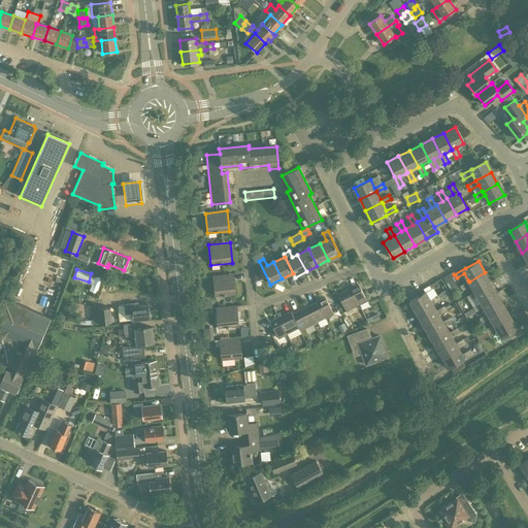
[(491,284),(485,272),(469,282),(468,281),(460,285),(463,289),(471,285),(474,292),(475,293),(491,284)]
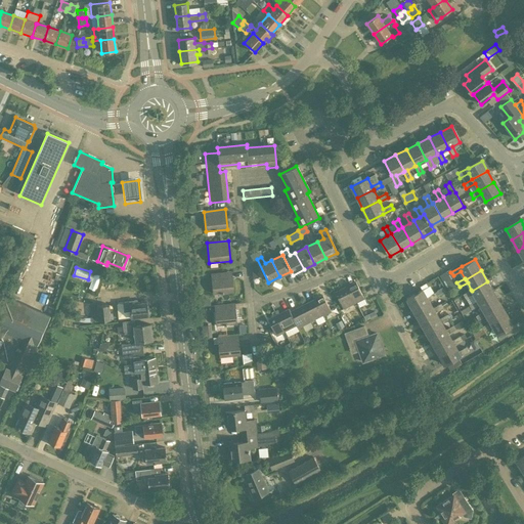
[(445,286),(447,285),(449,277),(446,271),(439,275),(445,286)]
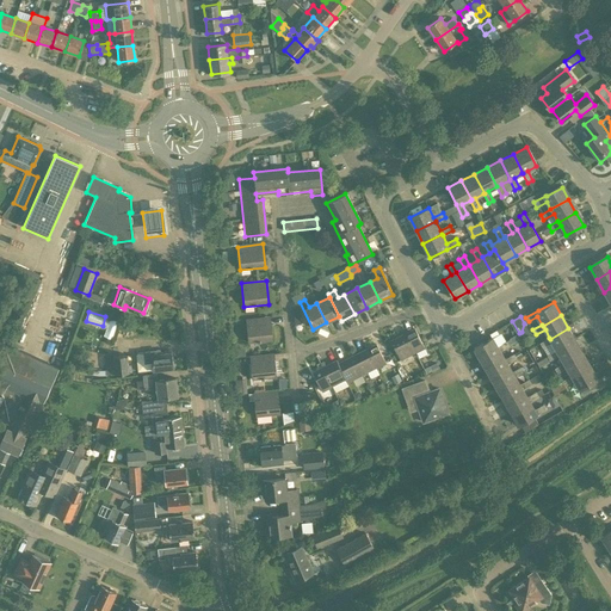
[(247,344),(272,340),(270,318),(245,320),(247,344)]
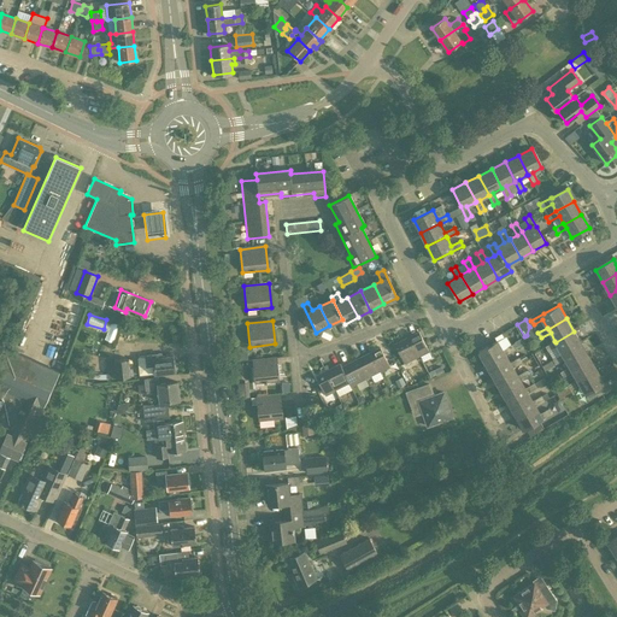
[(558,346),(562,353),(563,354),(582,344),(574,331),(556,342),(554,341),(546,346),(548,351),(558,346)]
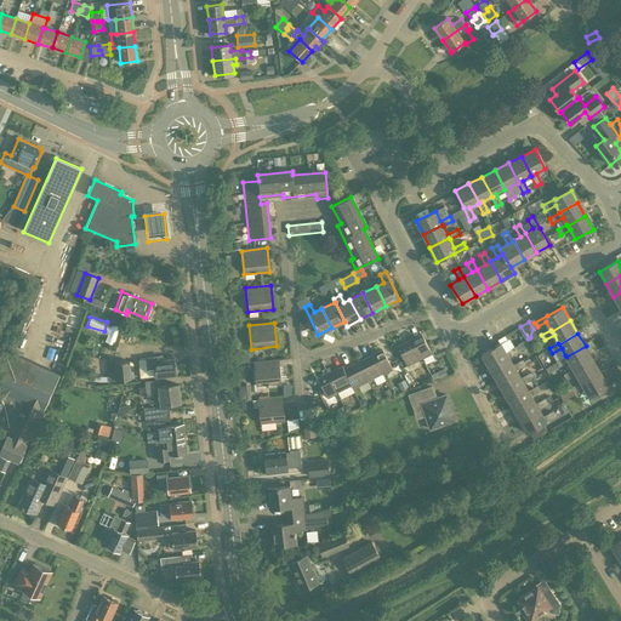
[(411,340),(422,359),(431,354),(421,335),(411,340)]
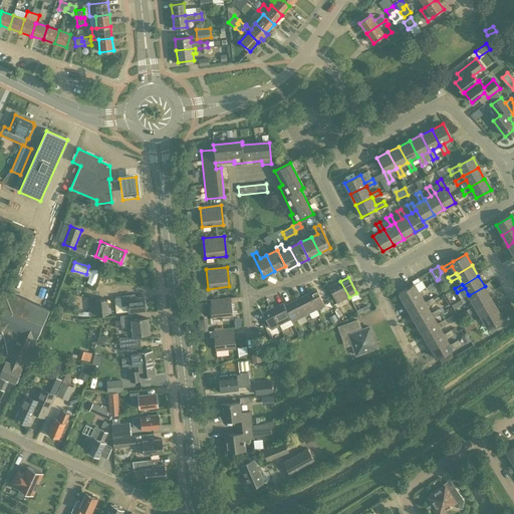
[(349,297),(340,281),(328,288),(336,303),(349,297)]
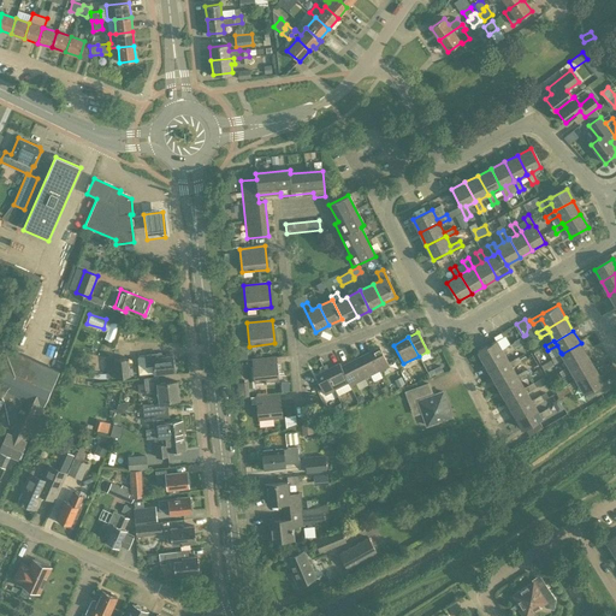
[(478,350),(486,363),(505,353),(505,354),(514,349),(511,344),(503,349),(498,339),(478,350)]
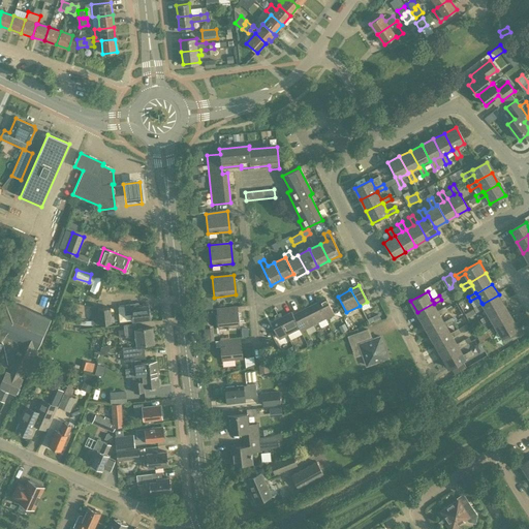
[(489,315),(505,306),(499,294),(483,304),(481,303),(474,307),(476,312),(485,307),(489,314),(489,315)]
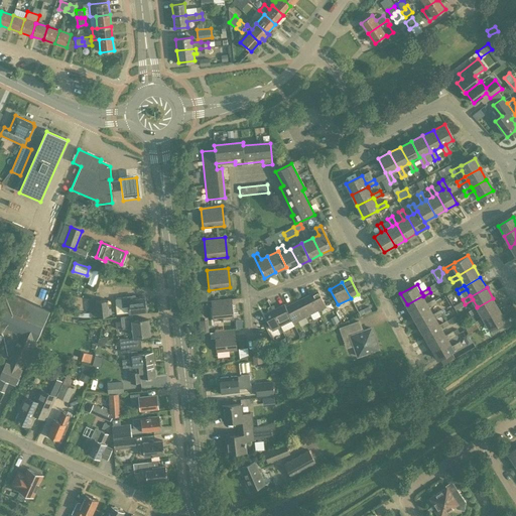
[(318,311),(326,307),(317,291),(309,295),(318,311)]
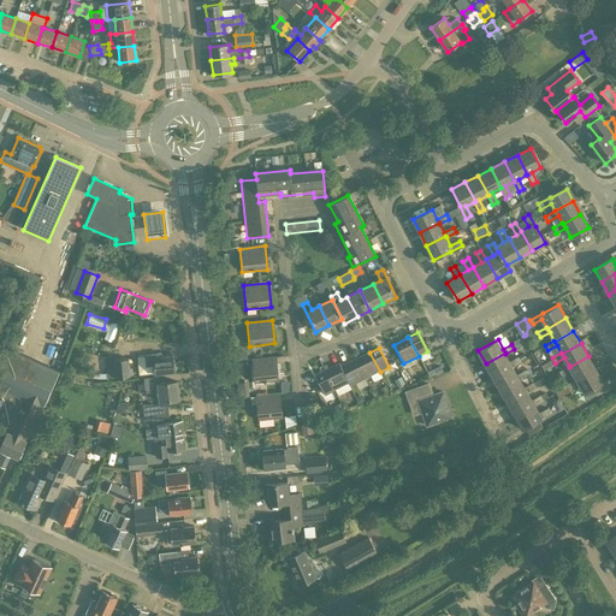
[(380,372),(369,353),(355,360),(365,379),(380,372)]
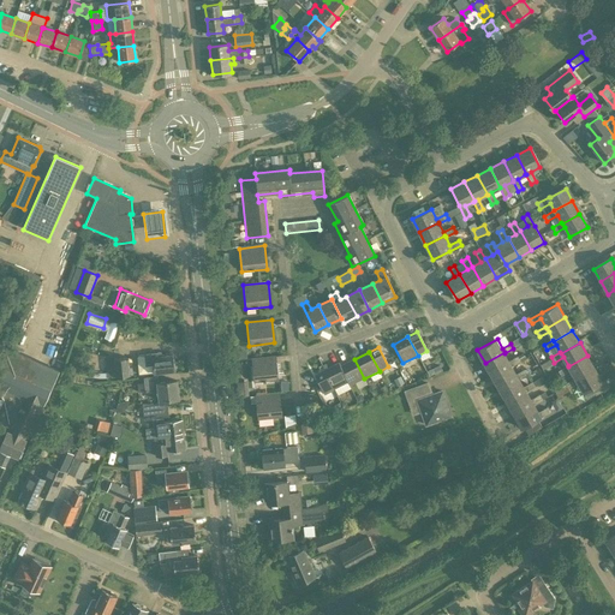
[(509,360),(505,353),(505,352),(485,363),(493,376),(512,364),(512,365),(520,362),(518,357),(509,360)]
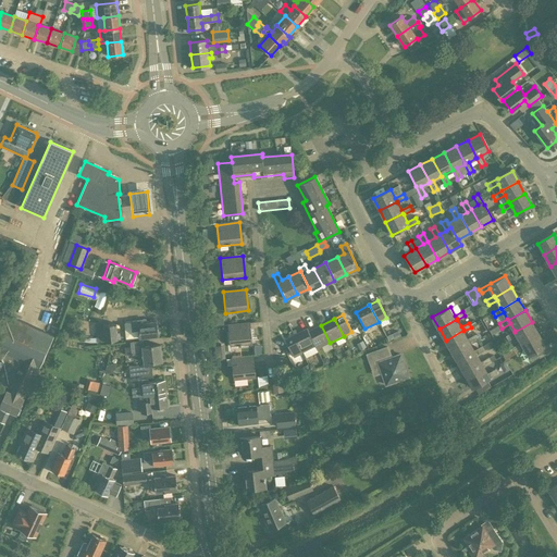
[(0,405),(0,406),(16,415),(27,390),(29,391),(48,348),(31,341),(34,333),(37,324),(31,322),(28,331),(4,320),(4,321),(2,320),(0,325),(1,326),(0,329),(0,382),(9,386),(0,405)]
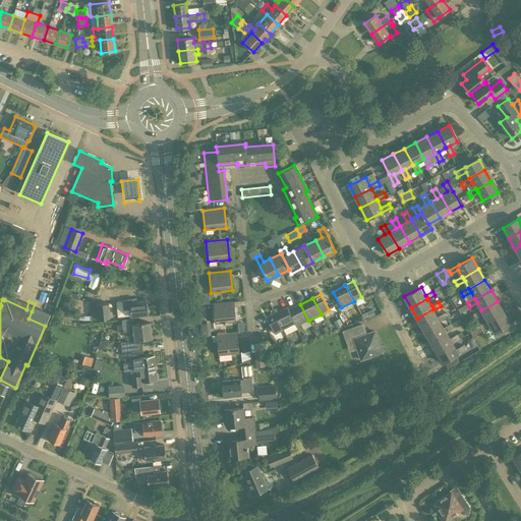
[(129,300),(117,301),(116,303),(117,316),(130,315),(130,316),(147,314),(146,301),(136,302),(135,299),(129,300)]
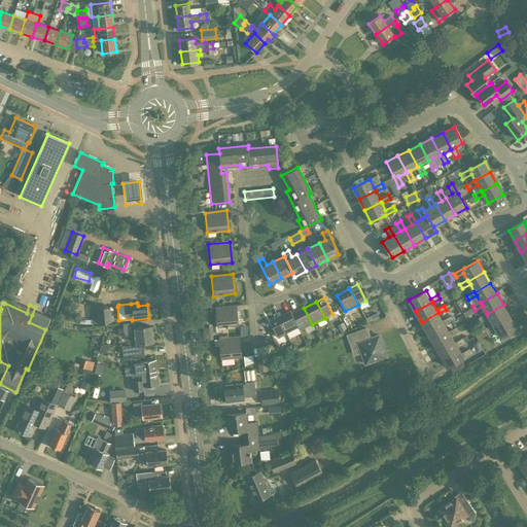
[(489,317),(493,323),(494,325),(510,316),(503,305),(487,314),(487,313),(479,317),(481,321),(489,317)]
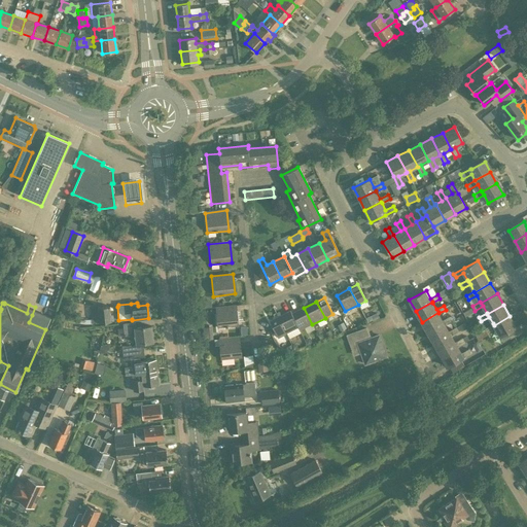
[(99,323),(111,321),(109,306),(97,308),(99,323)]
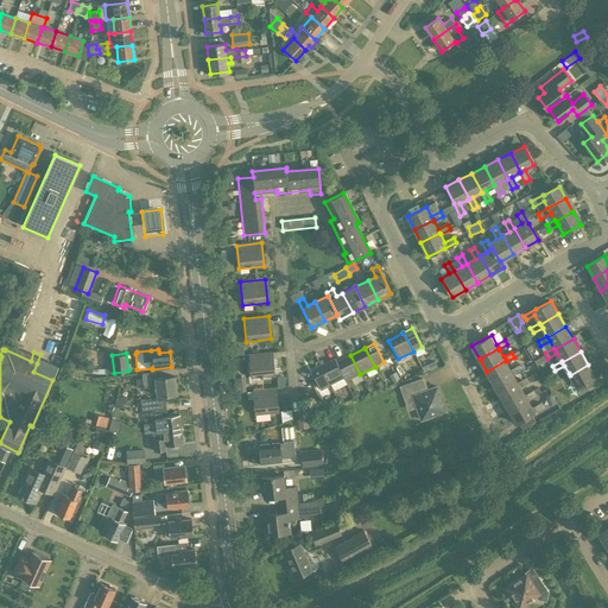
[(249,378),(274,375),(272,353),(247,355),(249,378)]
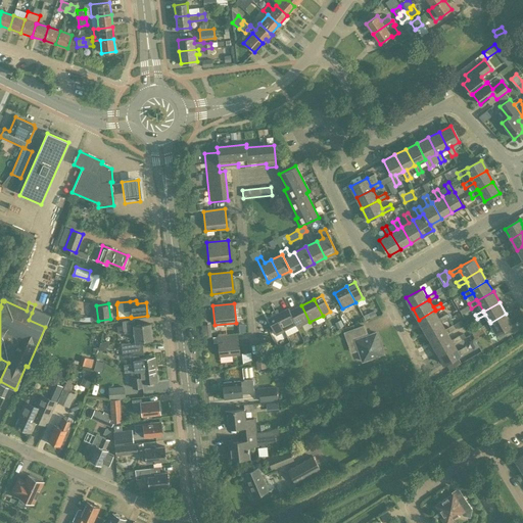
[(310,322),(301,305),(289,313),(295,326),(296,329),(310,322)]
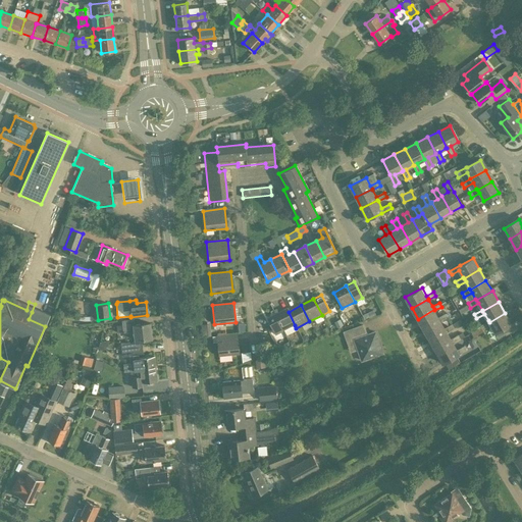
[(295,325),(289,312),(286,309),(274,315),(283,331),(295,325)]
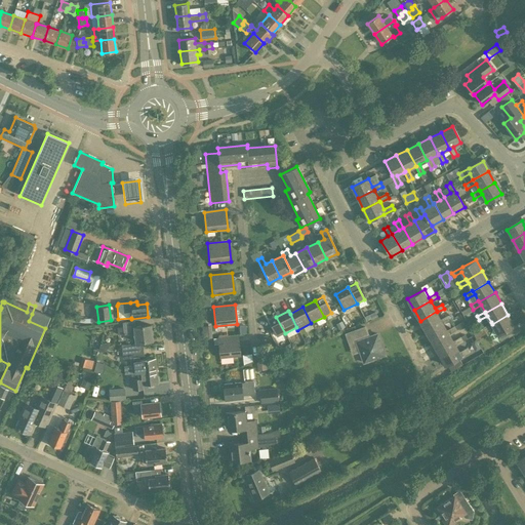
[(441,319),(437,312),(437,311),(420,321),(427,331),(443,322),(443,323),(450,319),(448,315),(441,319)]
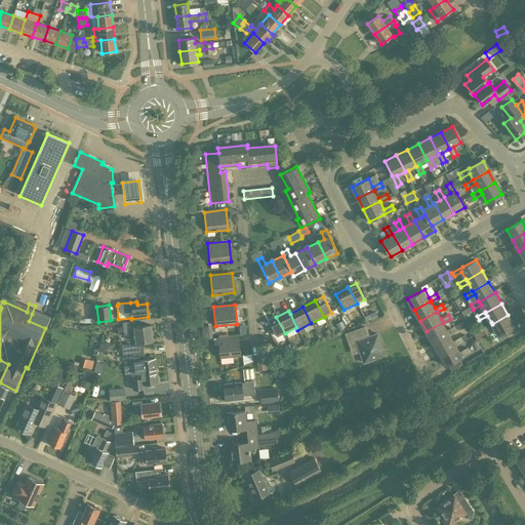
[(513,327),(514,326),(508,315),(492,324),(491,322),(483,327),(486,331),(493,327),(501,340),(508,336),(509,337),(521,330),(520,330),(516,332),(513,327)]
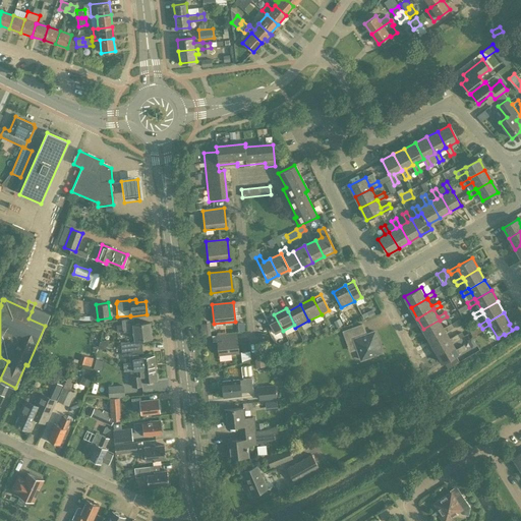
[(283,331),(274,314),(267,319),(275,335),(283,331)]
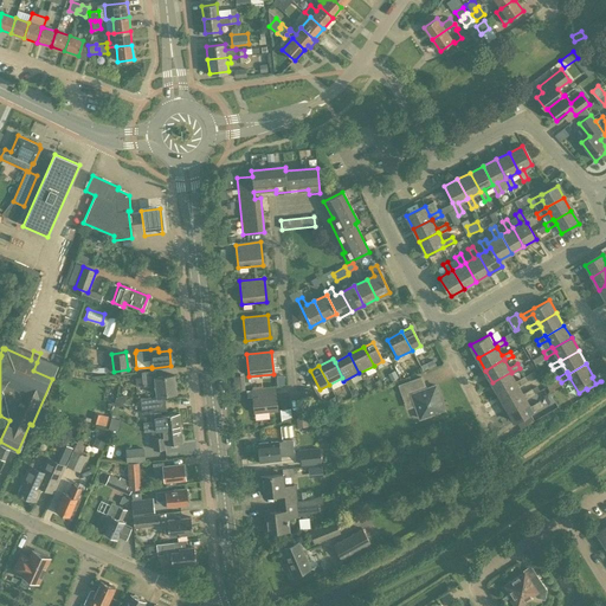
[(143,387),(156,385),(158,397),(176,394),(174,376),(155,379),(154,369),(141,372),(143,387)]
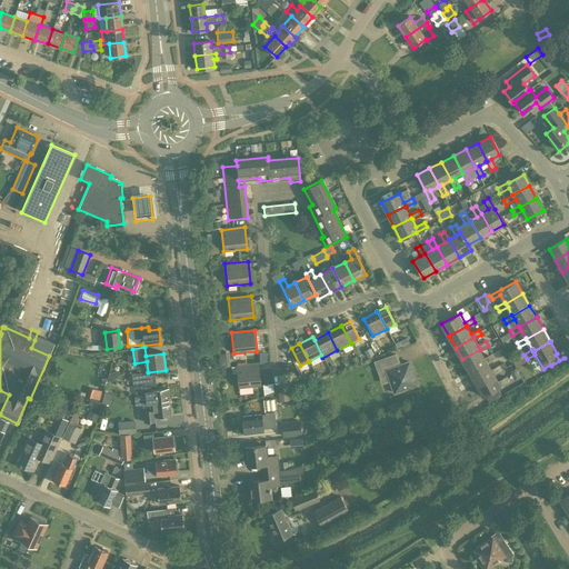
[(485,357),(480,350),(480,349),(462,359),(469,371),(487,361),(488,362),(495,358),(492,353),(485,357)]
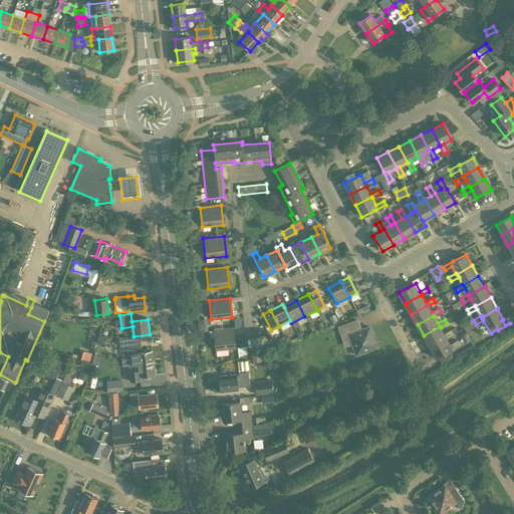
[(342,338),(348,335),(355,355),(376,348),(369,327),(360,330),(357,321),(338,327),(342,338)]
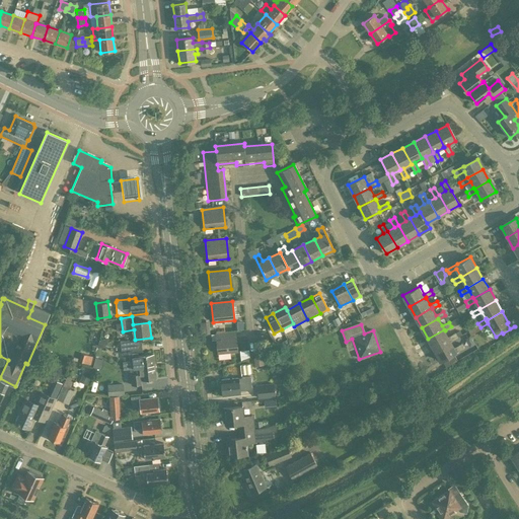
[(448,337),(445,330),(444,329),(428,339),(434,350),(450,340),(451,342),(457,338),(455,334),(448,337)]
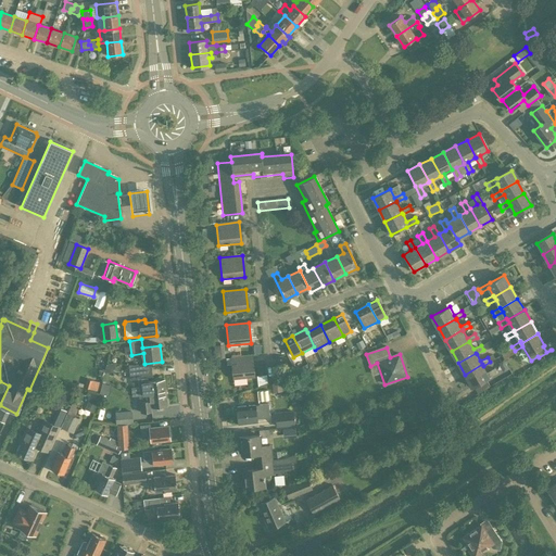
[(232,379),(254,377),(252,356),(230,358),(232,379)]
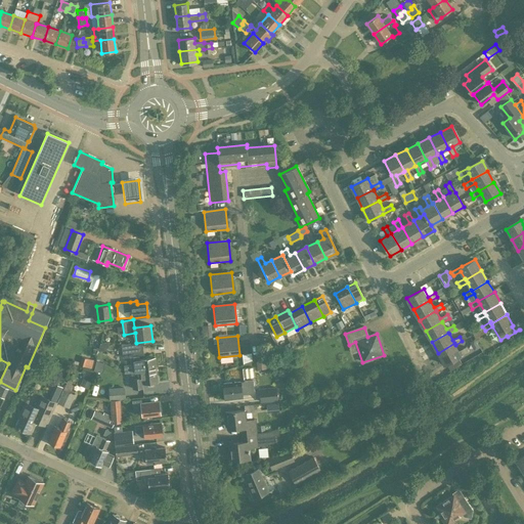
[(141,373),(157,372),(156,359),(140,360),(139,355),(144,354),(143,344),(122,343),(124,357),(130,356),(131,364),(124,365),(125,373),(141,370),(141,373)]
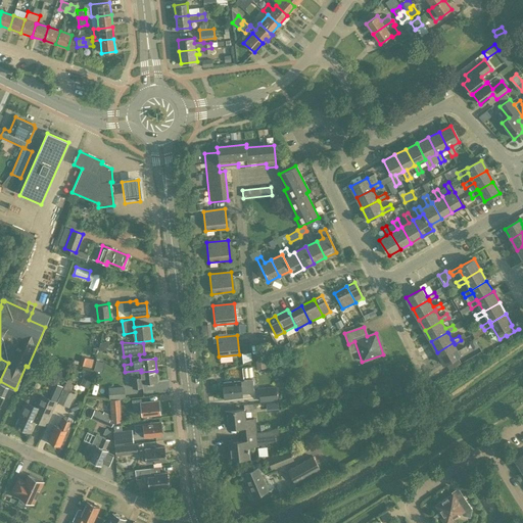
[(459,350),(455,344),(454,342),(437,352),(443,364),(457,357),(458,357),(468,350),(465,346),(459,350)]
